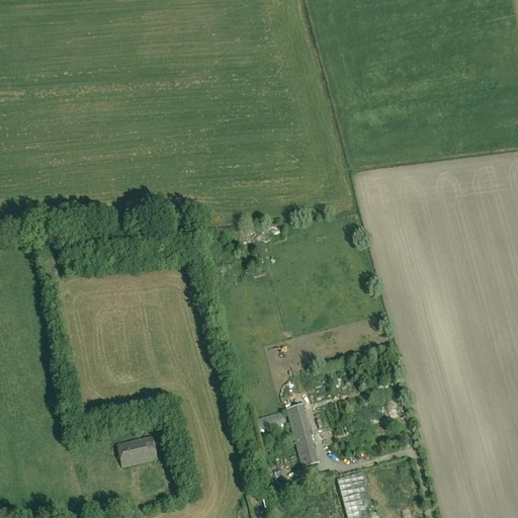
[(303,407),(286,411),(294,440),(310,436),(303,407)]
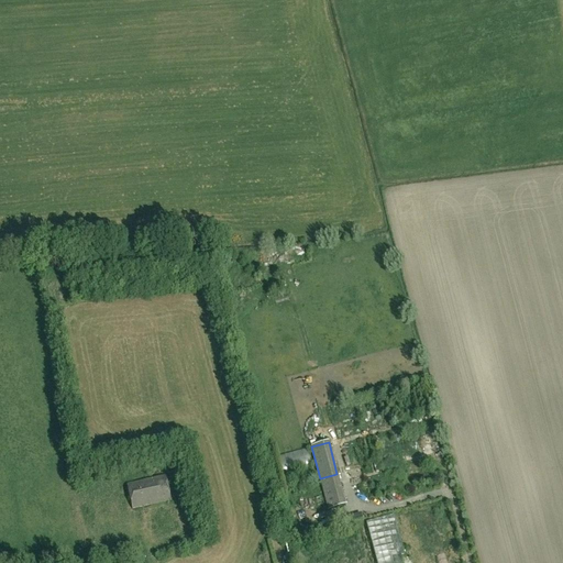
[(284,467),(310,459),(307,449),(280,457),(284,467)]
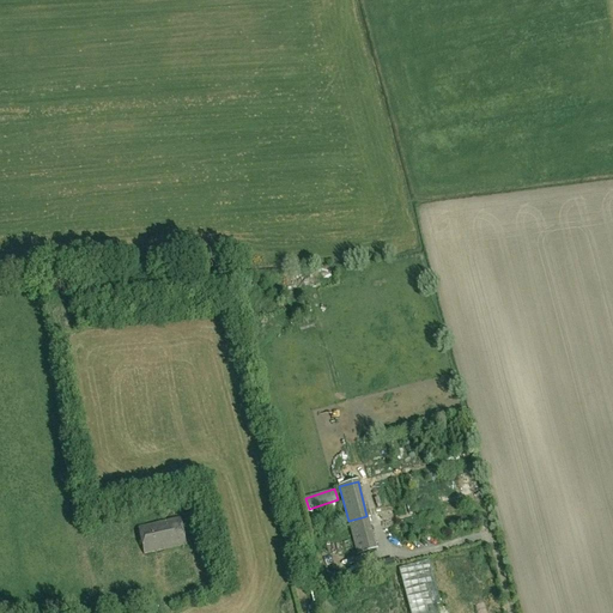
[(184,546),(180,520),(178,514),(153,520),(155,525),(139,528),(144,554),(184,546)]
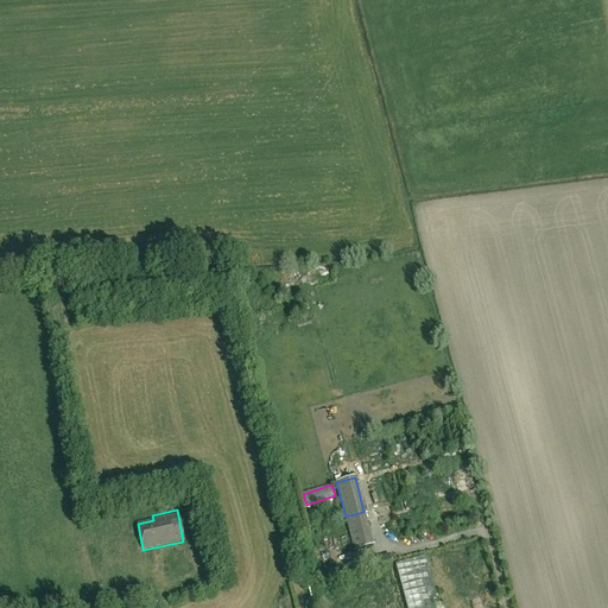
[(369,532),(350,537),(354,551),(373,546),(369,532)]
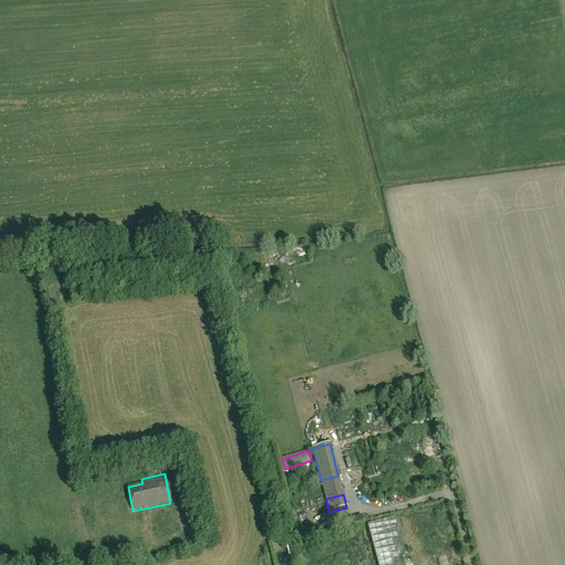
[(89,516),(96,513),(92,503),(84,508),(89,516)]
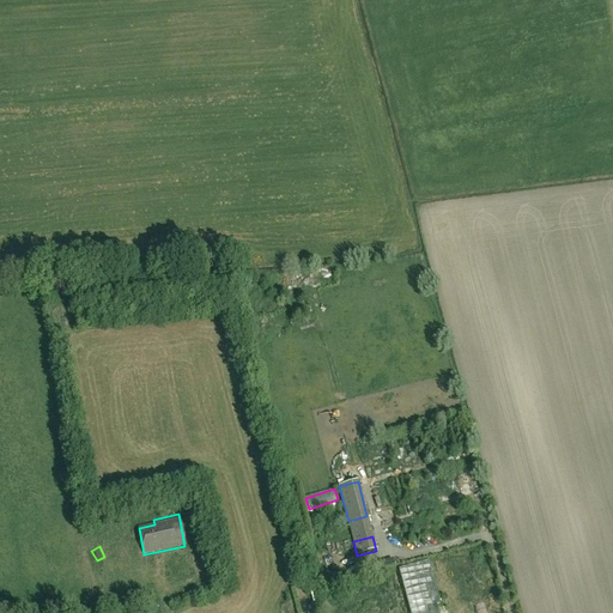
[(442,612),(429,562),(399,570),(410,612),(442,612)]
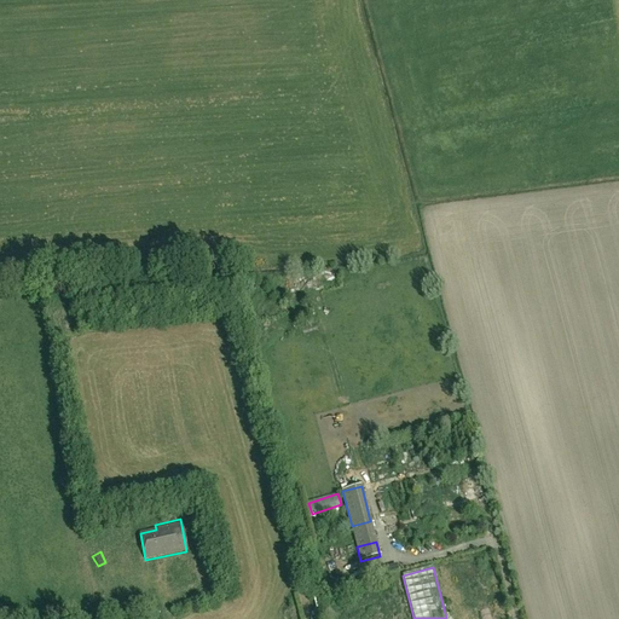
All buildings are outlined.
